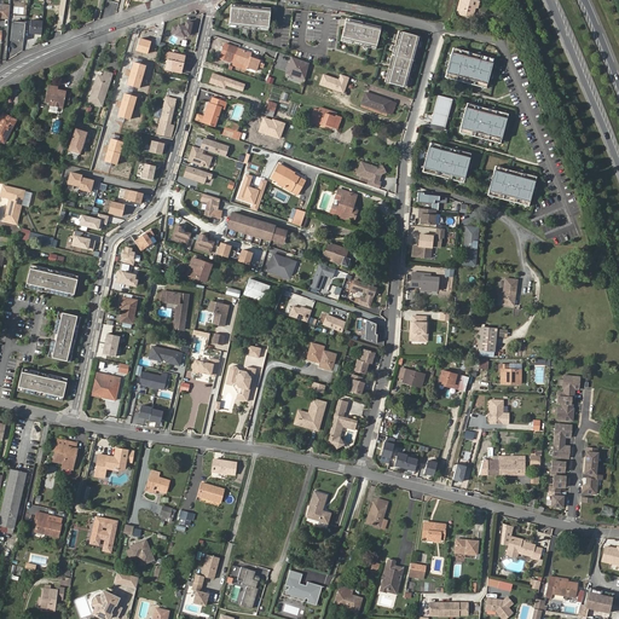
[(473,4),(466,1),(462,15),(469,17),(473,4)]
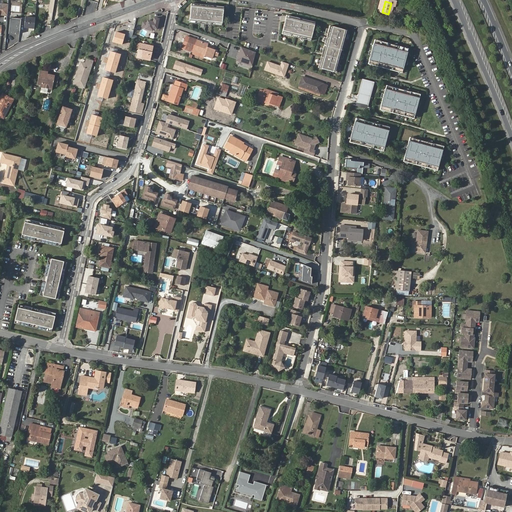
[(1,3),(1,16),(9,16),(9,3),(1,3)]
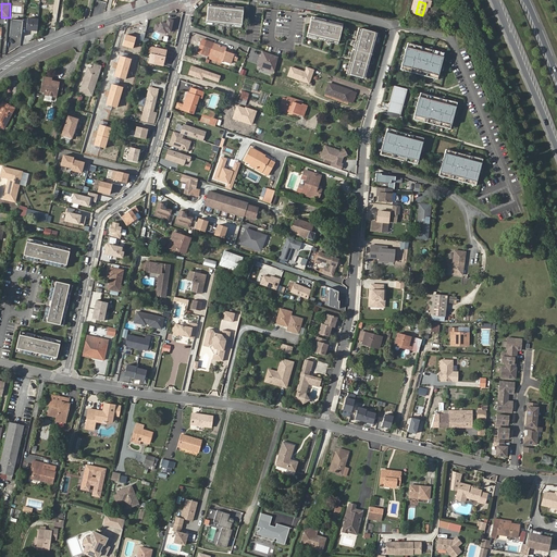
[(243,8),(208,3),(206,24),(240,28),(243,8)]
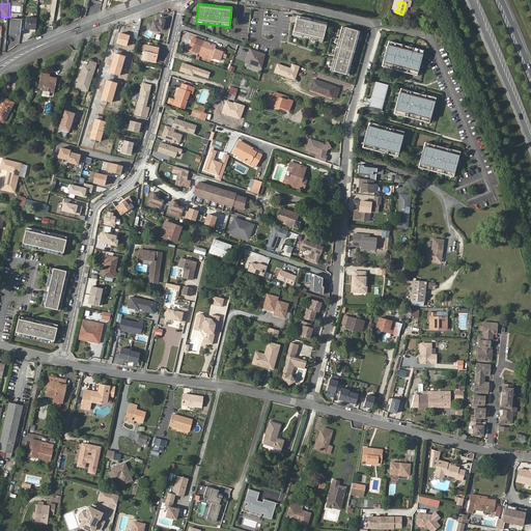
[(327,23),(297,16),(292,35),(322,43),(327,23)]
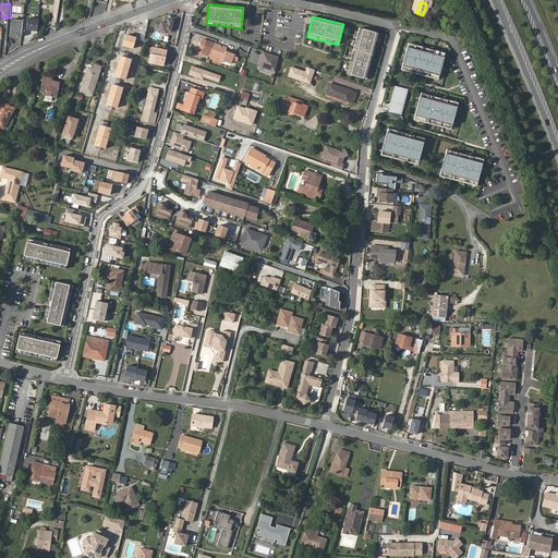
[(174,20),(168,17),(167,23),(160,21),(160,24),(156,23),(154,29),(159,31),(158,32),(167,34),(168,32),(172,32),(174,20)]
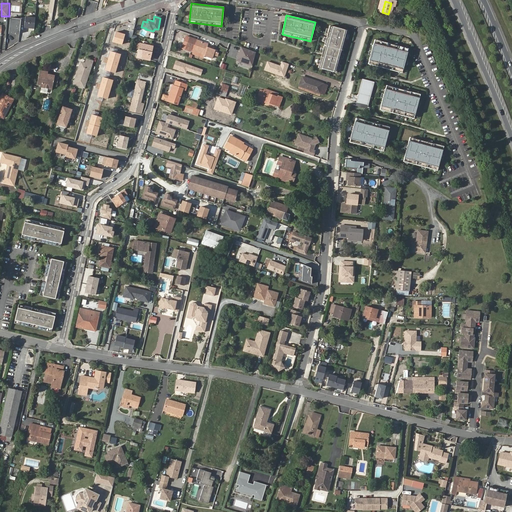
[(34,29),(35,18),(25,17),(24,28),(34,29)]
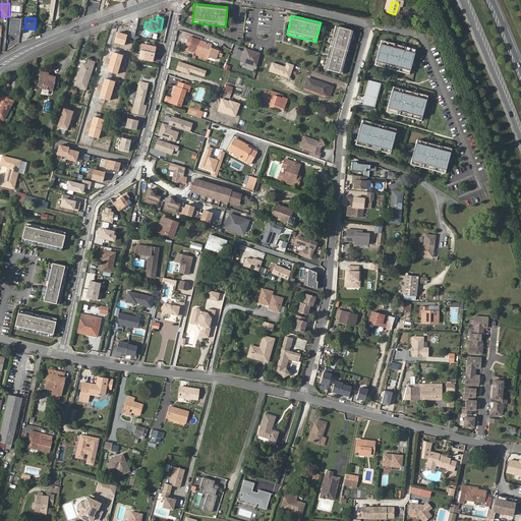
[(19,35),(21,19),(10,18),(9,35),(15,36),(16,34),(19,35)]
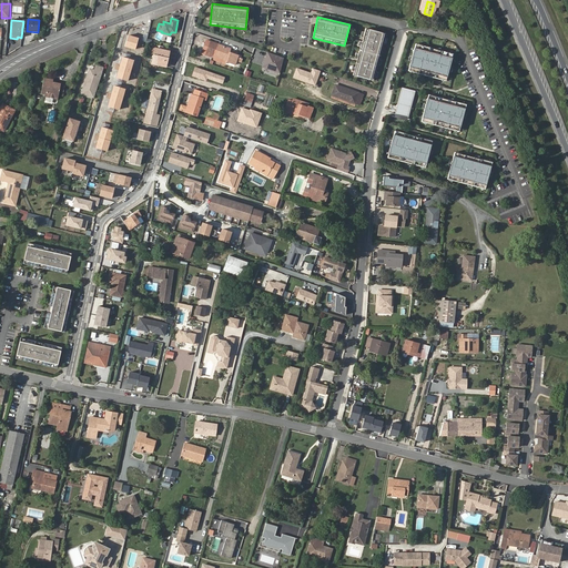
[(386,34),(365,29),(363,39),(353,75),(373,81),(386,34)]
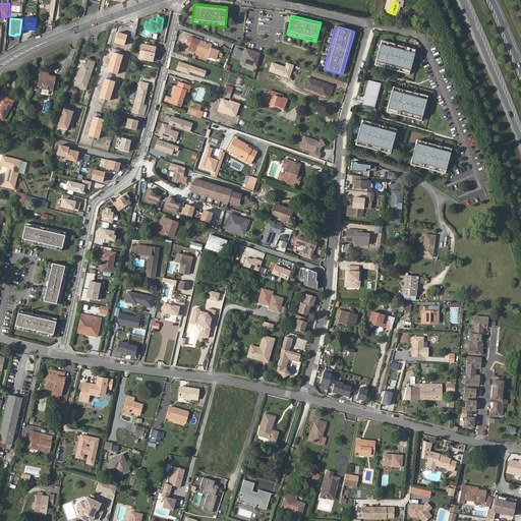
[(127,35),(117,32),(114,43),(124,46),(127,35)]
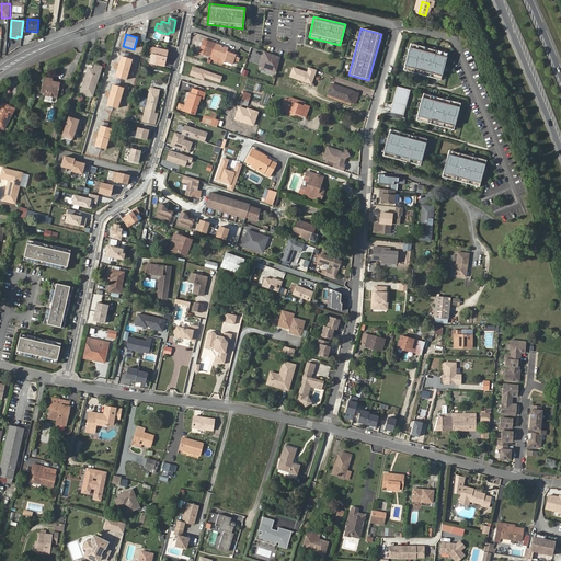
[(231,65),(235,54),(227,50),(227,48),(208,41),(204,54),(213,57),(213,55),(216,56),(224,59),(224,61),(231,65)]
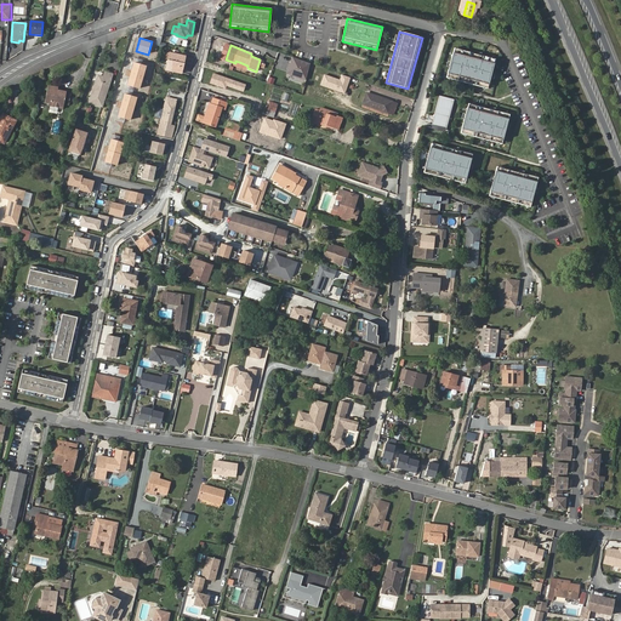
[(449,74),(490,85),(497,56),(457,45),(449,74)]
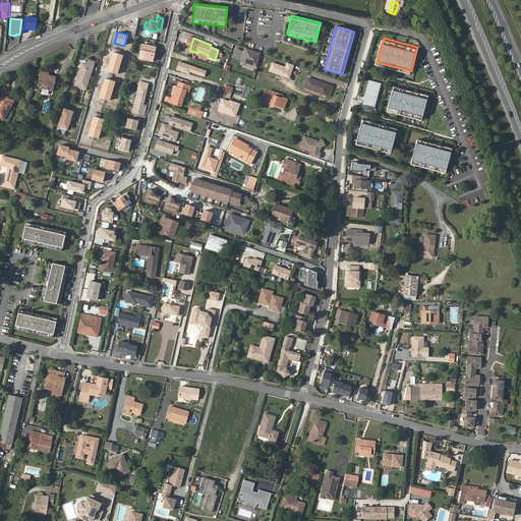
[(142,45),(139,59),(153,61),(155,47),(142,45)]
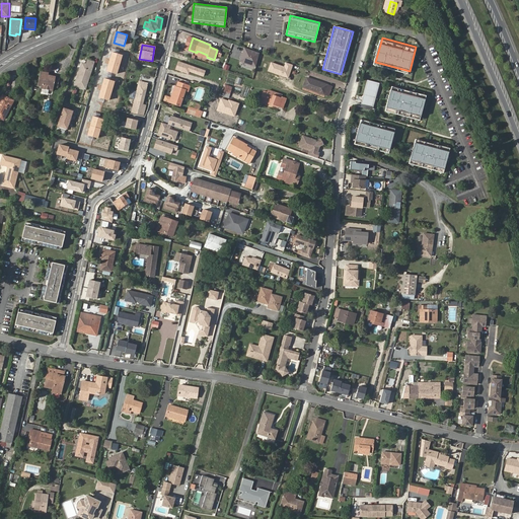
[(261,53),(243,48),(239,61),(256,66),(261,53)]
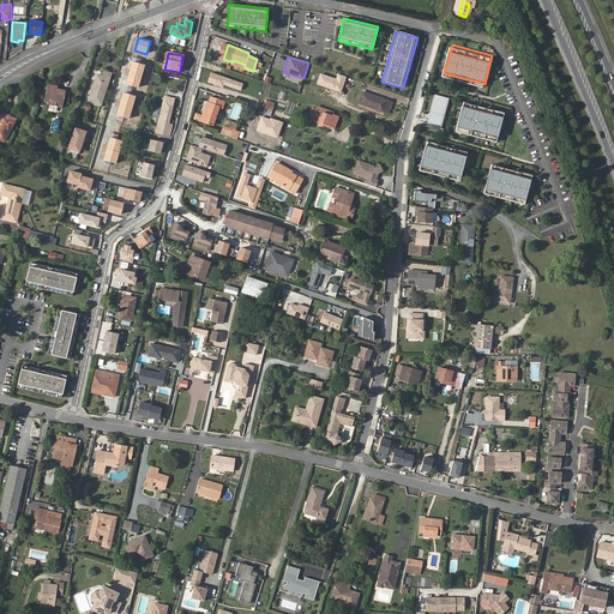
[(145,65),(132,61),(126,84),(139,88),(145,65)]
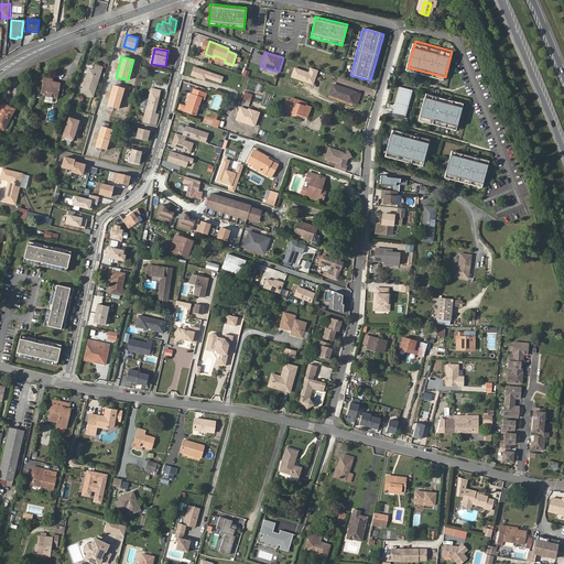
[(94,69),(89,68),(82,91),(94,96),(101,68),(95,66),(94,69)]
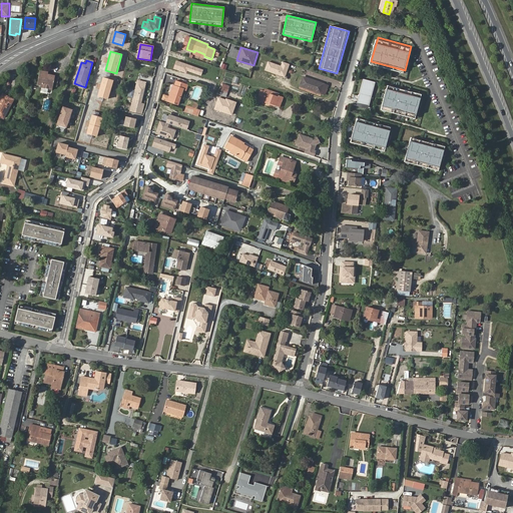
[(202,70),(175,60),(173,69),(186,73),(187,71),(200,75),(202,70)]
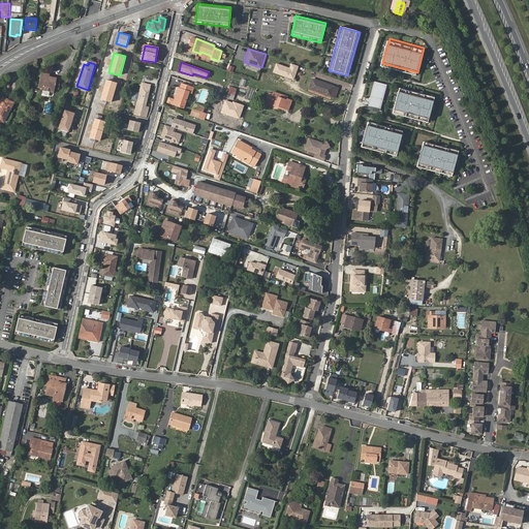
[(289,69),(276,64),(273,72),(294,80),(300,66),(291,64),(289,69)]
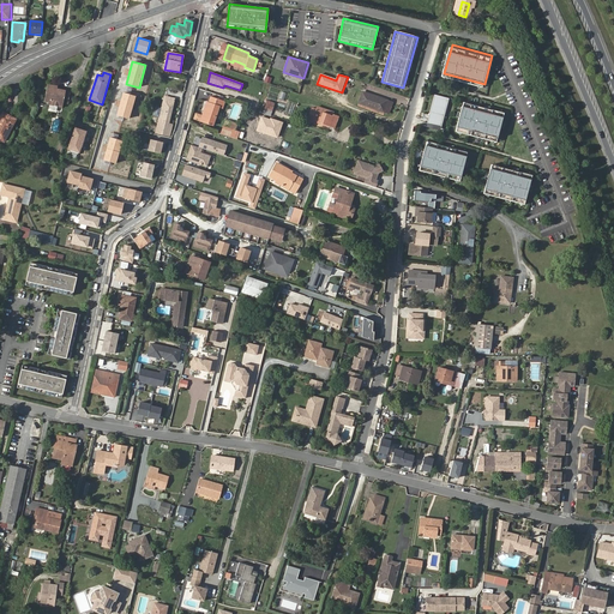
[(50,82),(44,98),(50,100),(49,102),(62,107),(67,89),(59,88),(60,84),(50,82)]
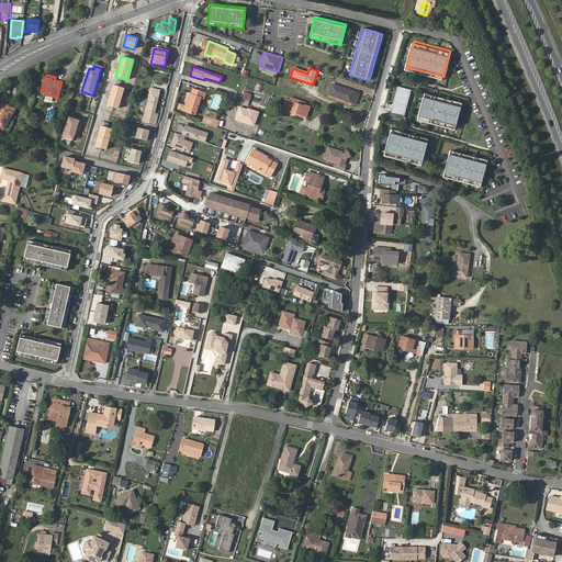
[(405,113),(412,87),(400,83),(392,110),(405,113)]
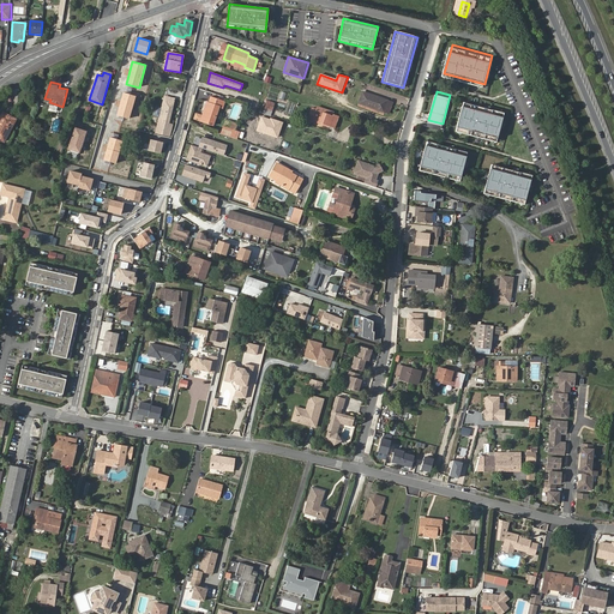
[(136,96),(124,92),(116,115),(130,119),(136,96)]
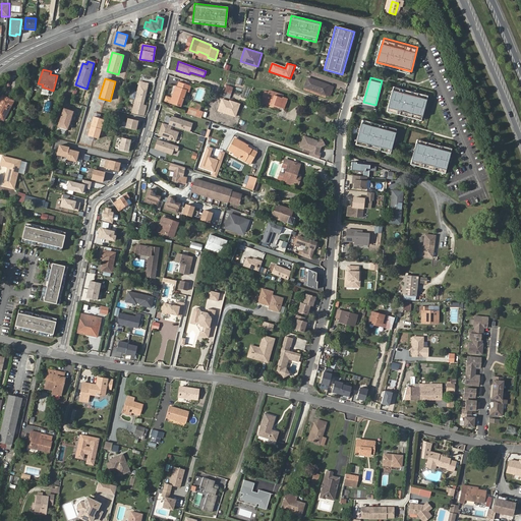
[(307,78),(304,88),(328,95),(331,85),(307,78)]
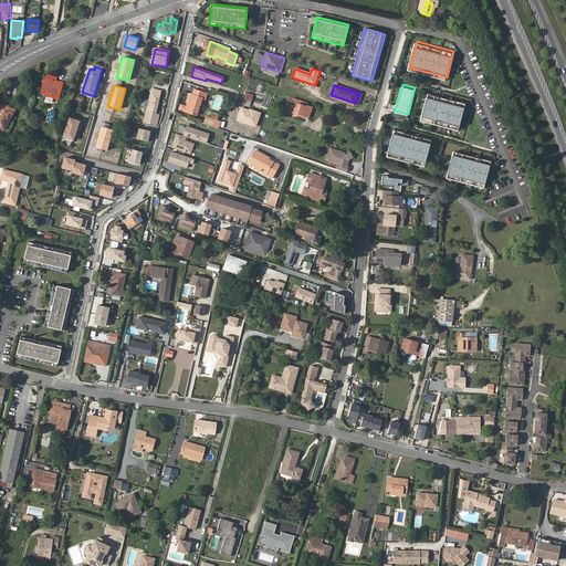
[(207,93),(194,90),(192,95),(190,94),(187,105),(182,104),(180,109),(196,114),(201,98),(205,100),(207,93)]
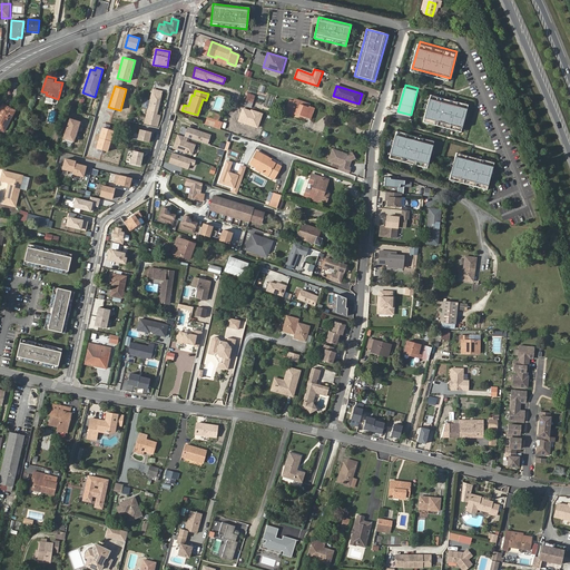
[(424,119),(462,129),(470,102),(431,91),(424,119)]
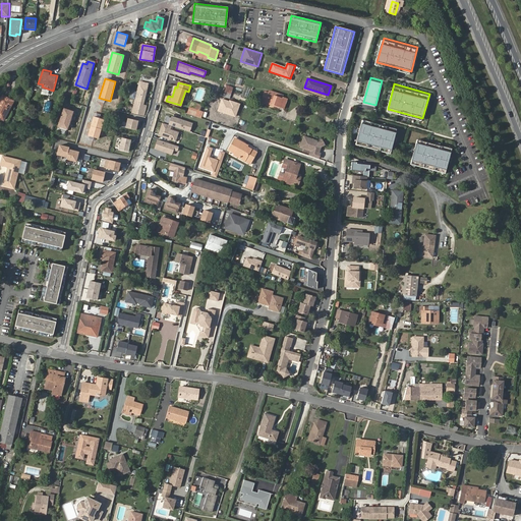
[(233,88),(226,85),(224,92),(231,94),(233,88)]
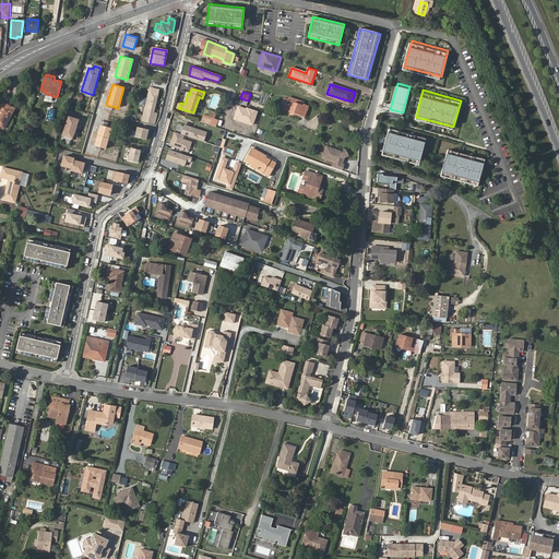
[(143,121),(151,123),(157,95),(149,93),(146,99),(145,106),(142,121),(143,121)]
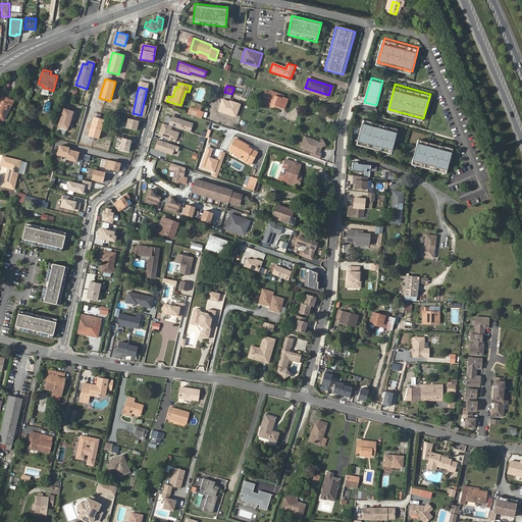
[(265,92),(261,101),(284,109),(288,99),(282,97),(282,98),(268,94),(265,92)]
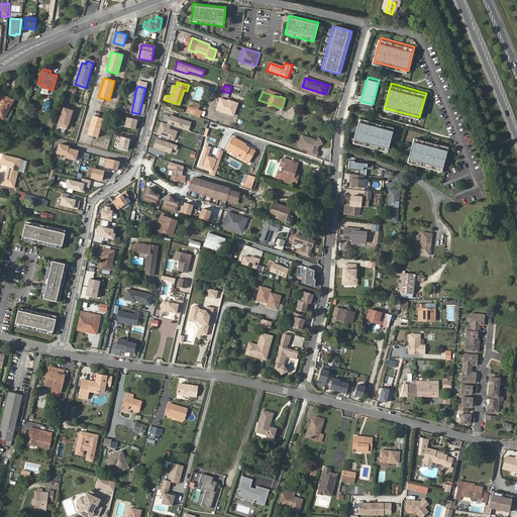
[(0,116),(4,119),(13,100),(2,94),(0,99),(0,116)]
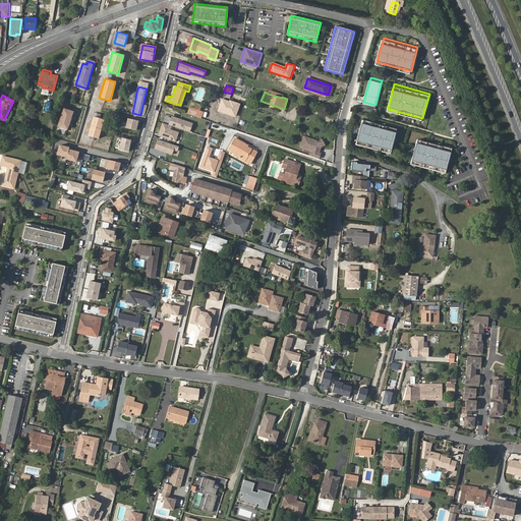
[(240,104),(222,98),(218,111),(235,117),(240,104)]
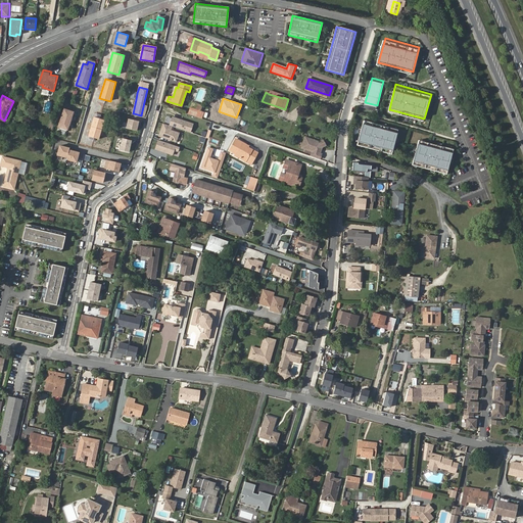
[(70,126),(74,116),(70,115),(73,111),(64,108),(59,122),(60,123),(58,128),(65,131),(67,125),(70,126)]
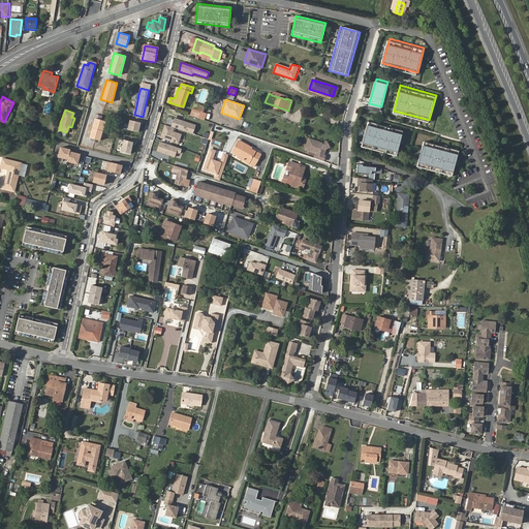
[(106,121),(95,118),(89,138),(100,142),(106,121)]
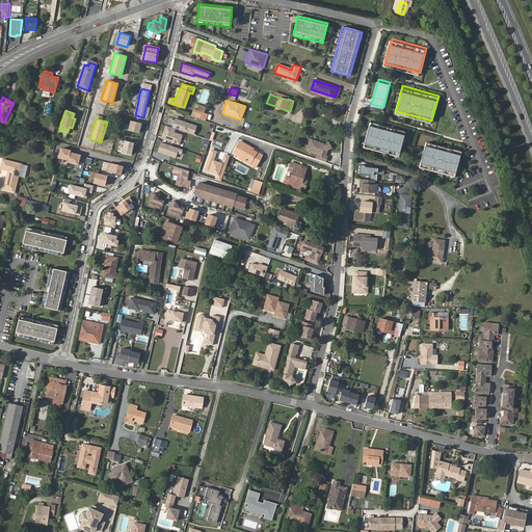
[(196,126),(176,118),(173,128),(175,128),(193,134),(196,126)]
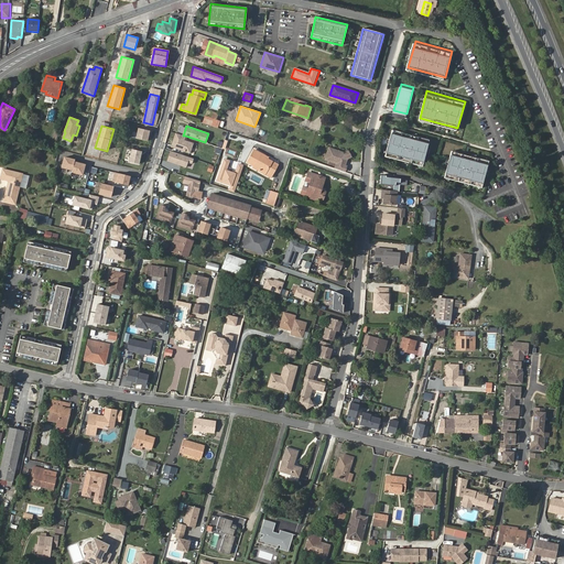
[(150,129),(139,127),(137,137),(148,140),(150,129)]
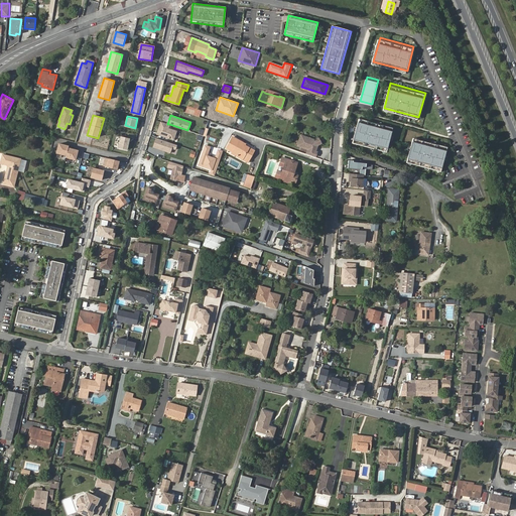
[(353,140),(387,150),(394,126),(359,116),(353,140)]
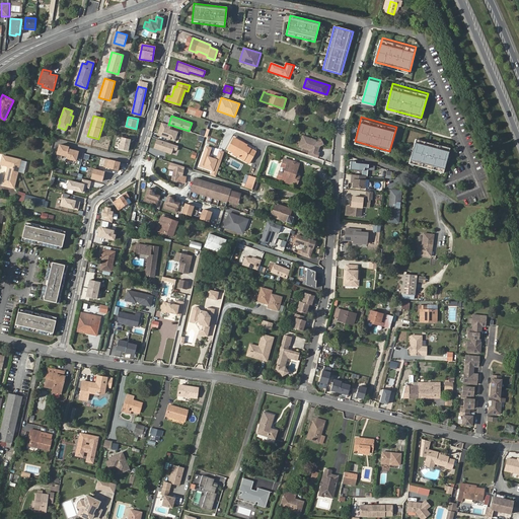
[(168,125),(162,123),(157,135),(174,141),(177,132),(169,129),(170,125),(168,125)]
